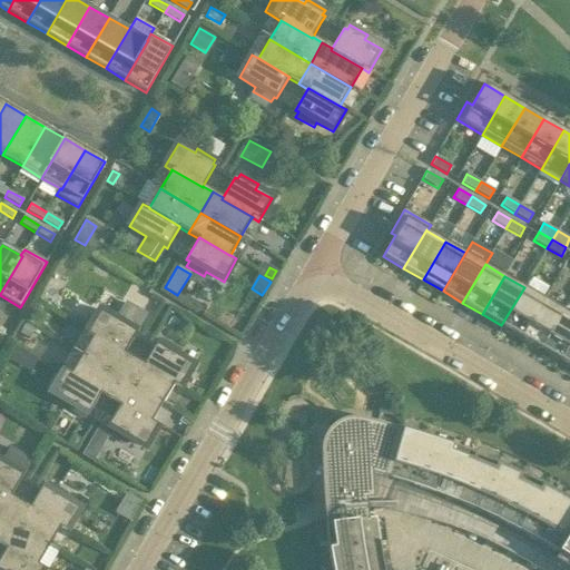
[(544,300),(524,287),(501,325),(522,337),(544,300)]
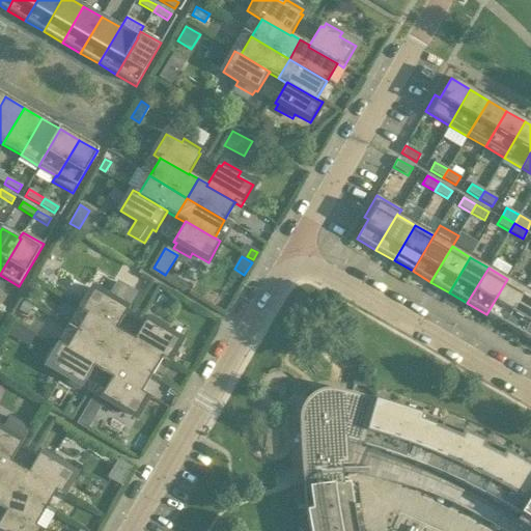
[(504,325),(525,289),(507,279),(486,314),(504,325)]
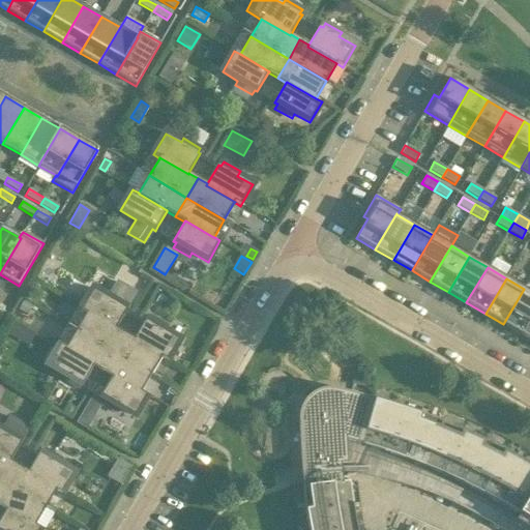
[(115,330),(116,328),(127,310),(124,307),(127,303),(111,293),(108,298),(92,289),(80,310),(86,314),(86,313),(115,330)]
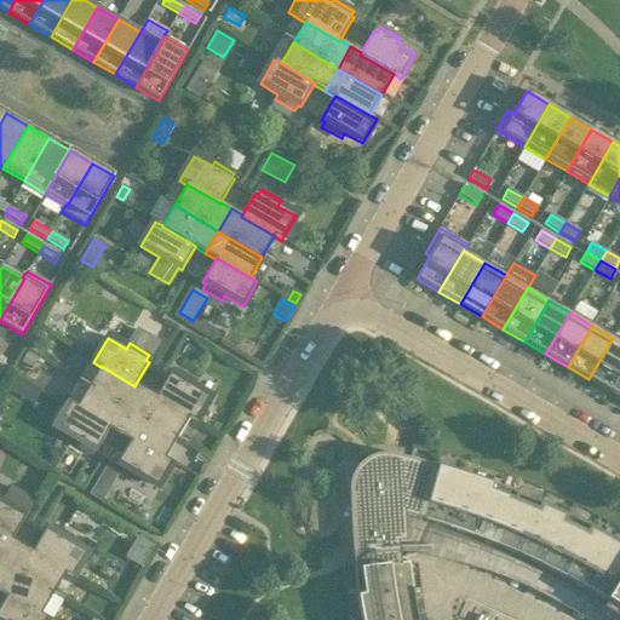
[(619,374),(619,342),(613,338),(589,379),(610,392),(619,374)]
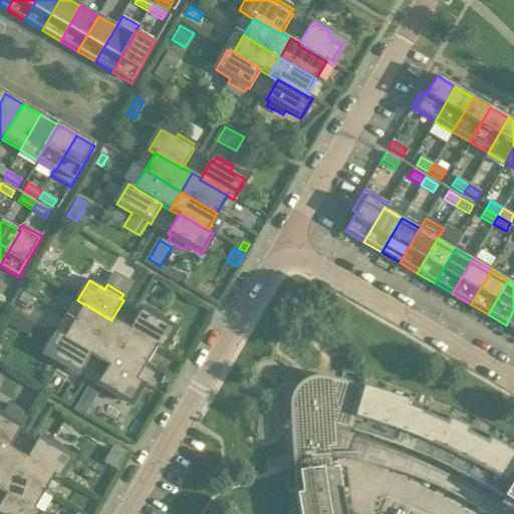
[(30,296),(22,291),(17,300),(25,305),(30,296)]
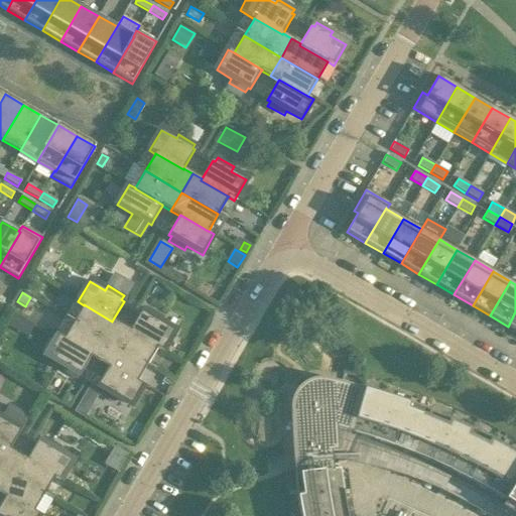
[(74,323),(111,344),(121,326),(113,319),(112,321),(84,304),(84,305),(74,323)]
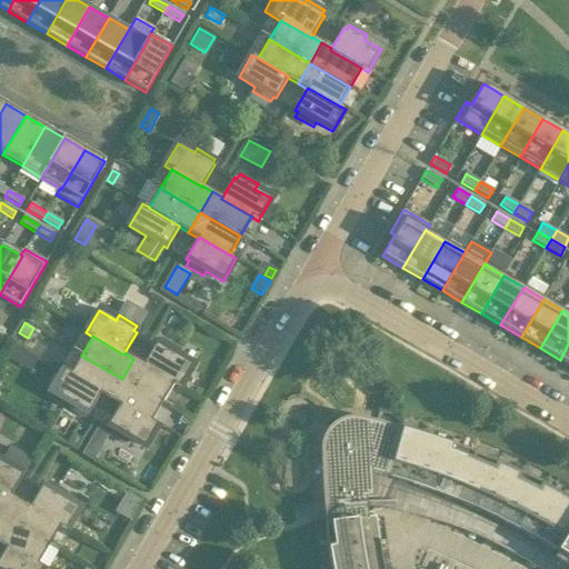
[(173,383),(180,388),(193,366),(177,356),(179,350),(161,340),(159,345),(156,343),(143,365),(143,366),(173,383)]
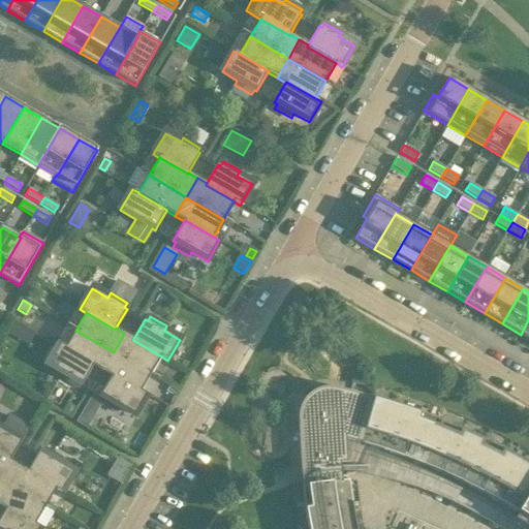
[(19,340),(25,329),(12,322),(6,333),(19,340)]
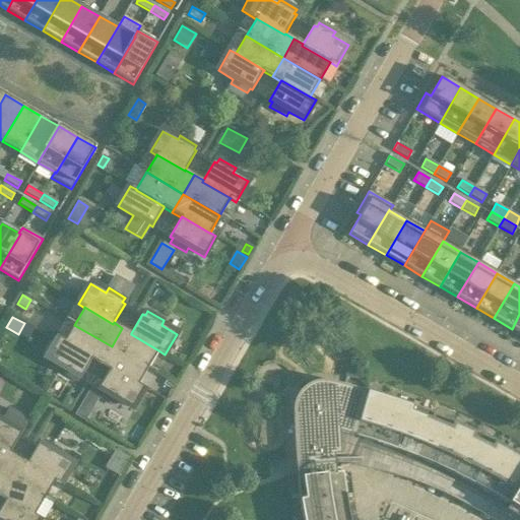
[(101,365),(112,346),(74,325),(65,341),(64,342),(92,359),(91,360),(101,365)]
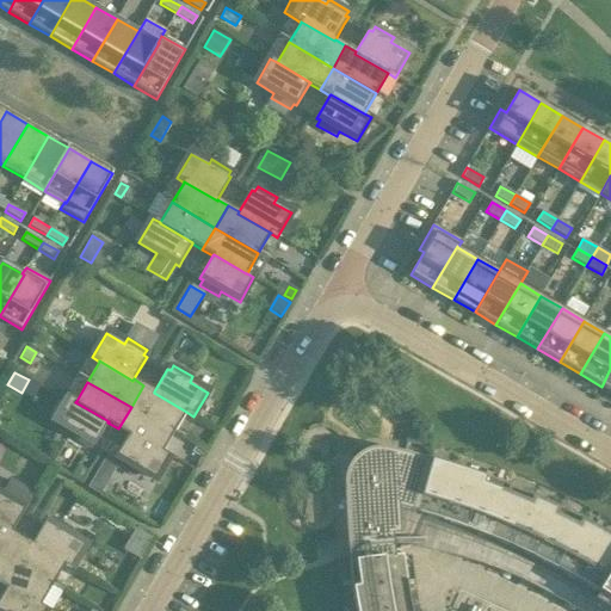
[(143,386),(131,407),(174,432),(186,412),(154,393),(154,392),(143,386)]
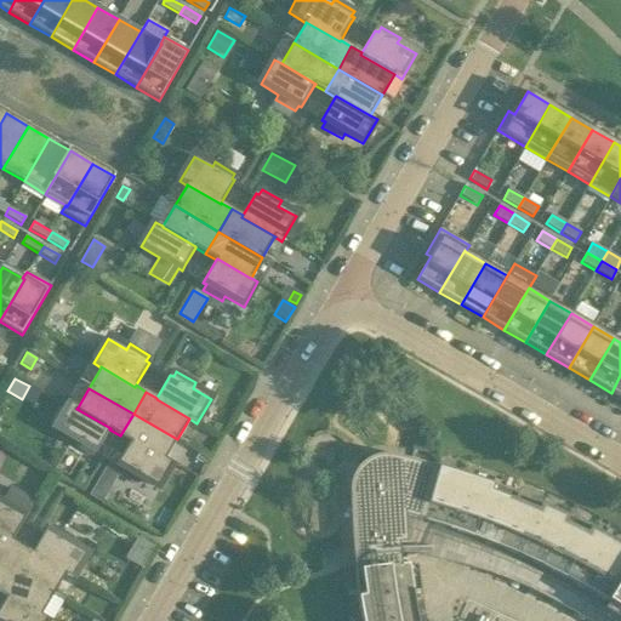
[(386,396),(375,410),(386,419),(397,404),(386,396)]
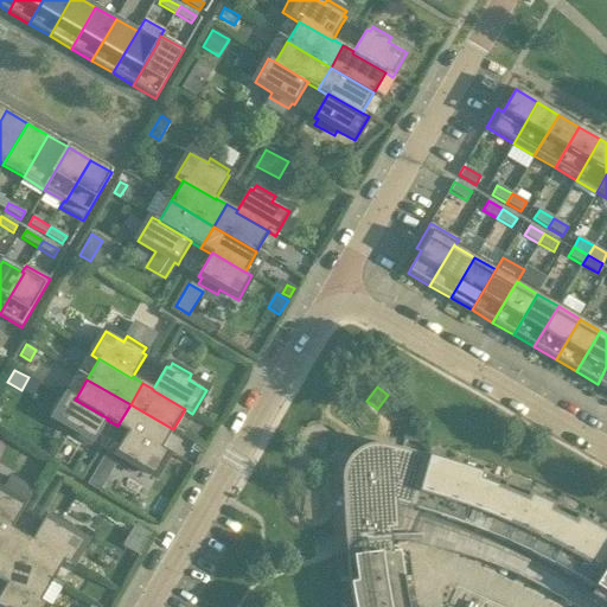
[(75,400),(76,398),(69,395),(55,419),(72,429),(69,434),(88,446),(91,440),(94,442),(107,420),(108,419),(75,400)]
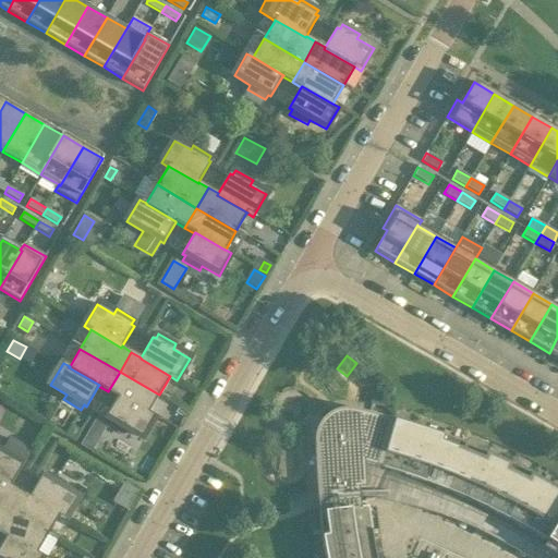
[(108,391),(118,397),(118,396),(148,413),(159,395),(120,372),(108,391)]
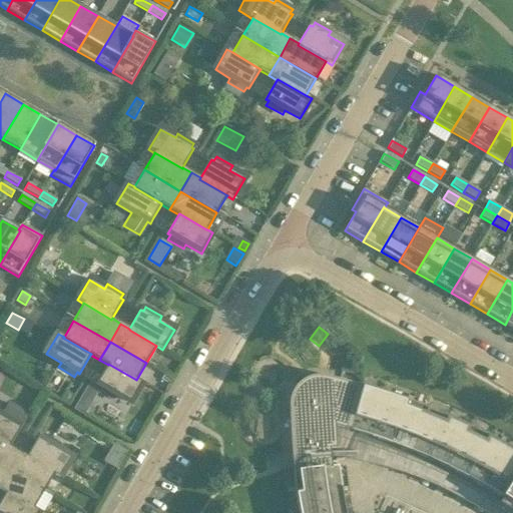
[(142,383),(136,380),(108,364),(108,365),(97,384),(99,386),(97,390),(113,399),(115,395),(130,404),(142,383)]
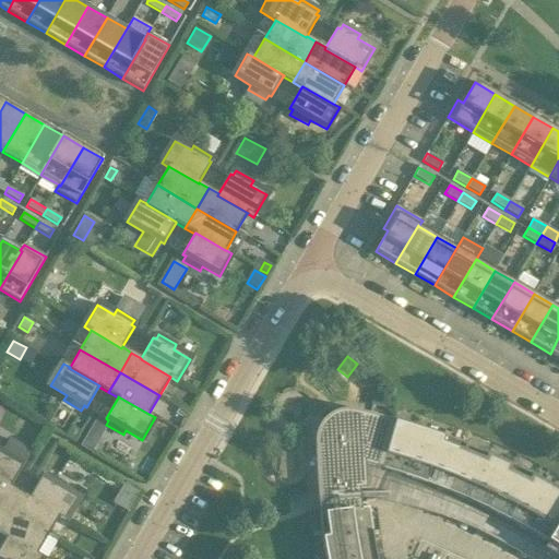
[(388,400),(372,396),(371,406),(385,409),(388,400)]
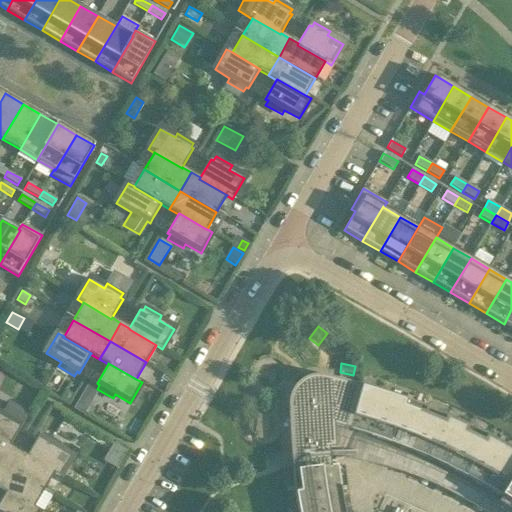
[(446,417),(428,409),(406,401),(392,396),(377,391),(362,387),(343,382),(334,379),(324,377),(318,377),(316,377),(311,377),(307,378),(303,380),(299,383),(296,386),(293,389),(291,394),(290,398),(288,407),(288,412),(290,451),(292,472),(297,511),(511,511),(511,450),(506,447),(488,437),(469,427),(446,417)]
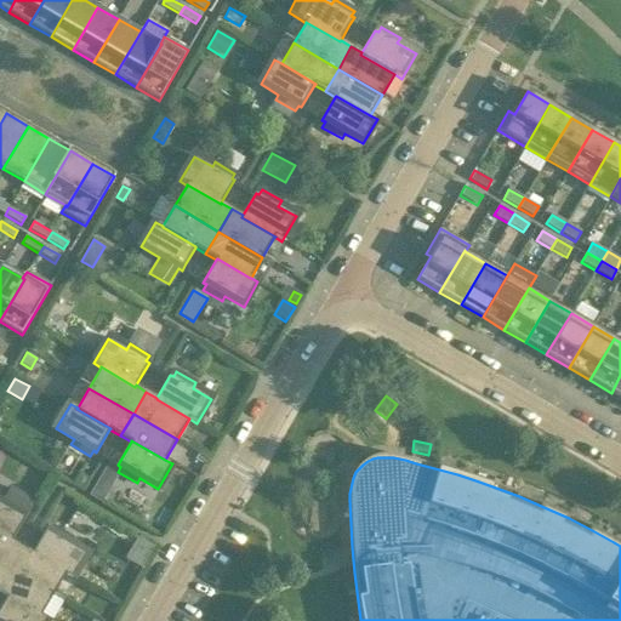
[(130,500),(148,508),(158,490),(140,480),(130,500)]
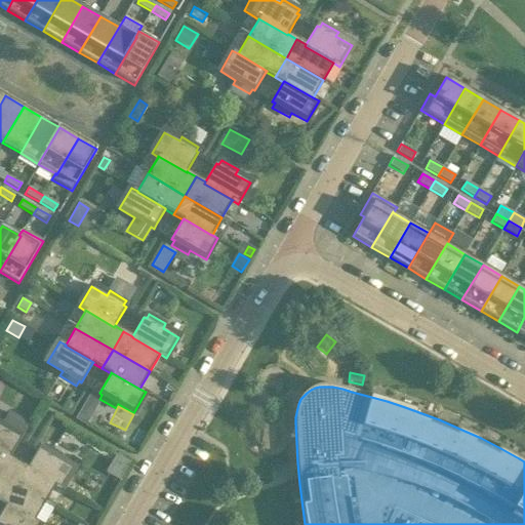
[(77,419),(87,426),(93,415),(83,409),(77,419)]
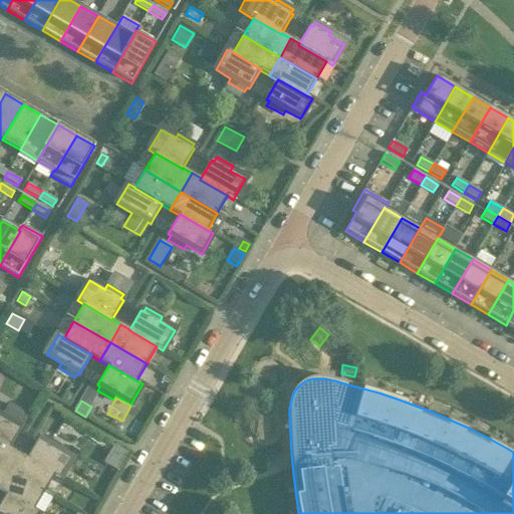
[(0,444),(9,449),(10,448),(21,429),(18,428),(20,423),(4,414),(2,418),(0,417),(0,444)]
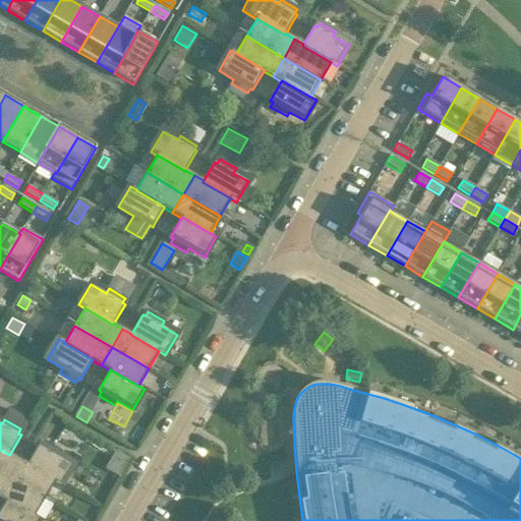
[(55,482),(60,486),(72,465),(58,456),(60,452),(44,443),(42,447),(39,445),(27,464),(26,465),(55,482)]
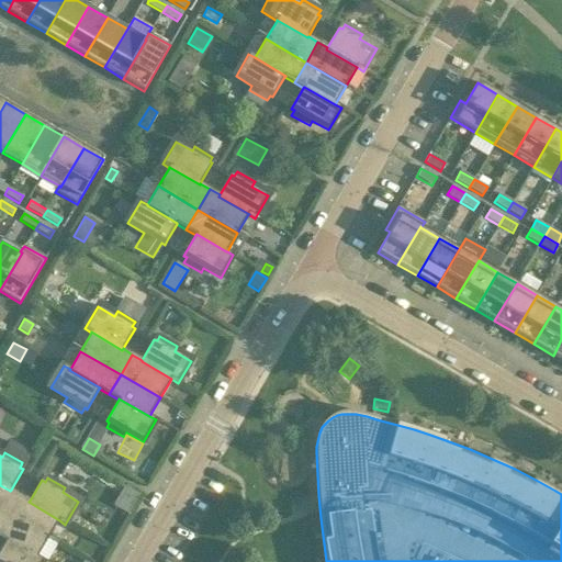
[(0,510),(8,515),(20,495),(11,490),(10,491),(0,485),(0,510)]
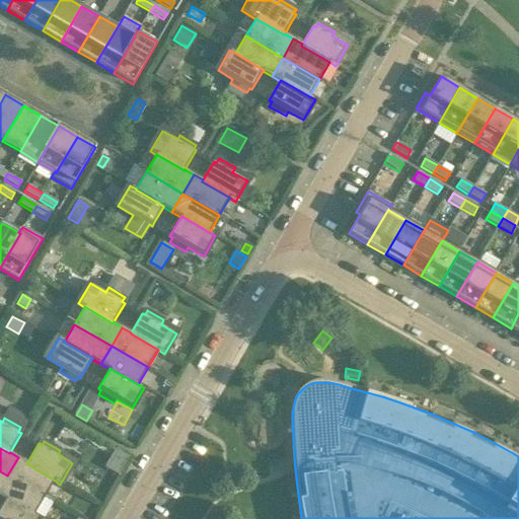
[(130,458),(117,450),(106,467),(120,475),(130,458)]
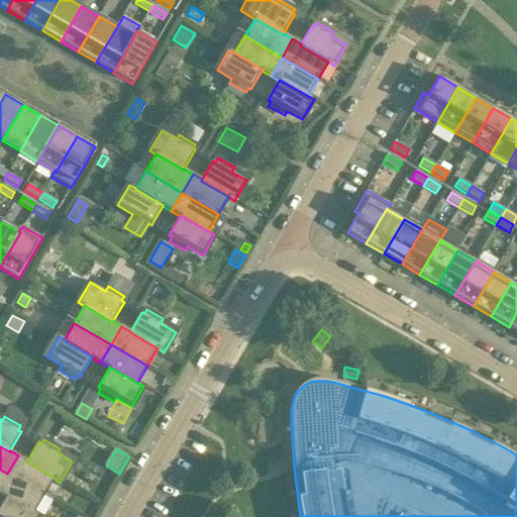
[(18,455),(7,474),(44,496),(55,479),(26,461),(27,460),(18,455)]
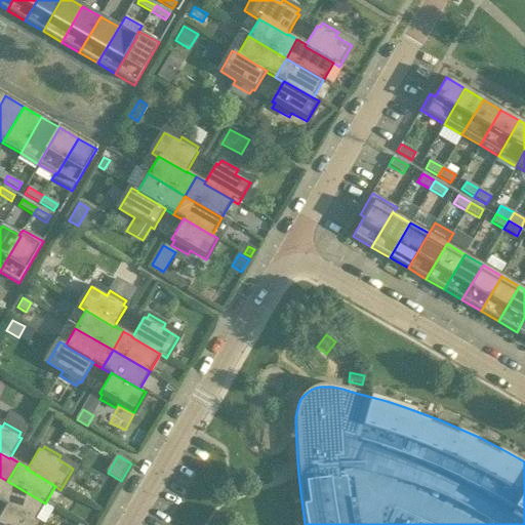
[(0,493),(0,501),(5,506),(6,505),(35,521),(35,520),(45,503),(7,481),(0,493)]
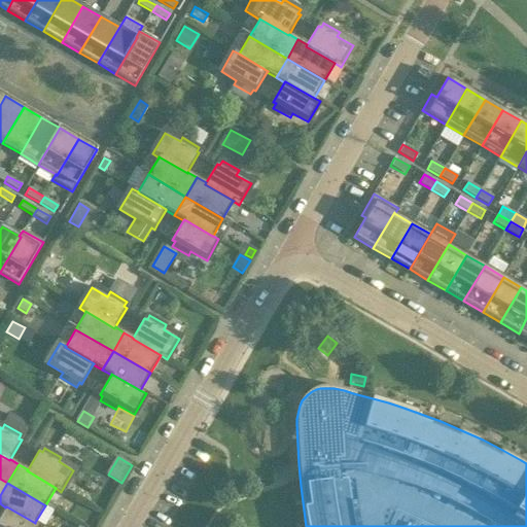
[(40,526),(41,526),(35,522),(35,523),(6,506),(5,507),(0,516),(0,526),(40,526)]
